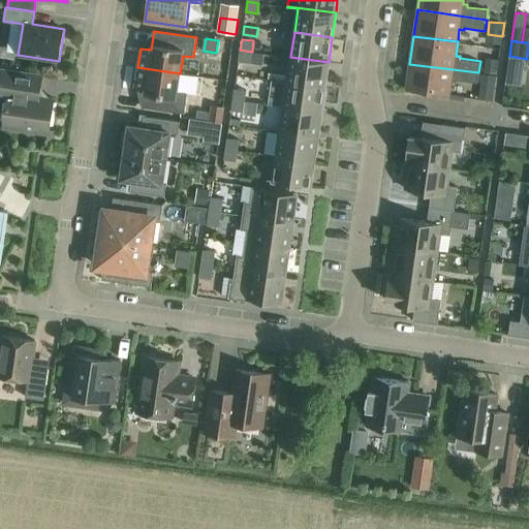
[(240,50),(239,61),(250,62),(252,52),(240,50)]
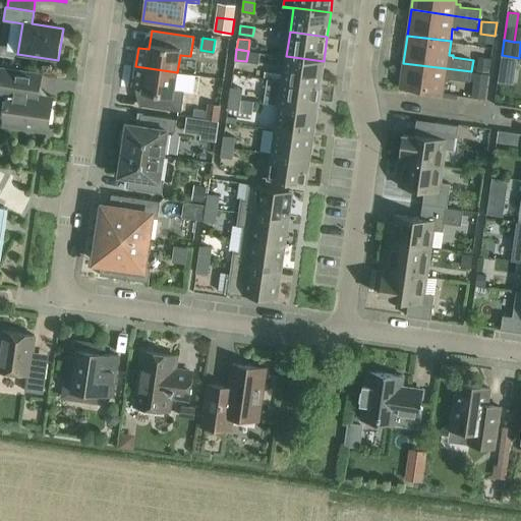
[(286,56),(283,80),(320,85),(324,61),(286,56)]
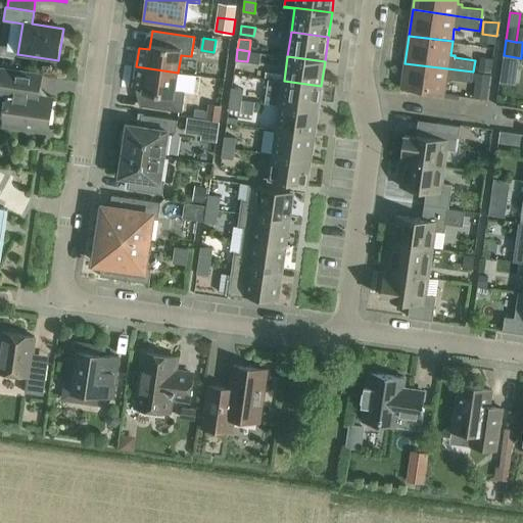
[(481,56),(479,69),(491,72),(493,58),(481,56)]
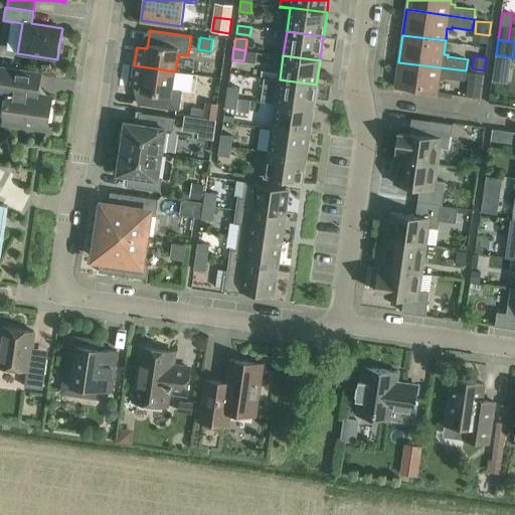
[(498,56),(496,70),(510,72),(512,58),(498,56)]
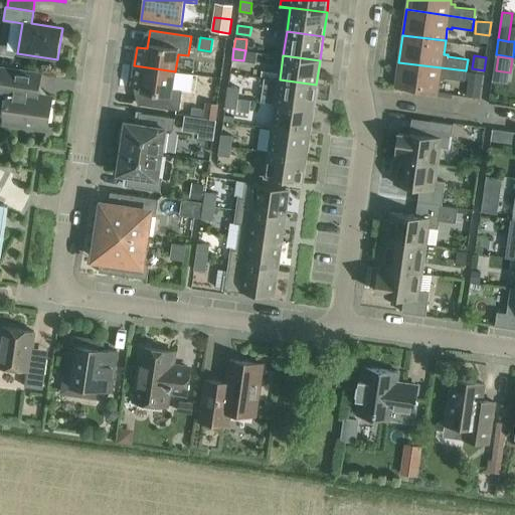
[(398,62),(395,86),(438,93),(440,78),(445,79),(445,77),(465,79),(466,70),(398,62)]
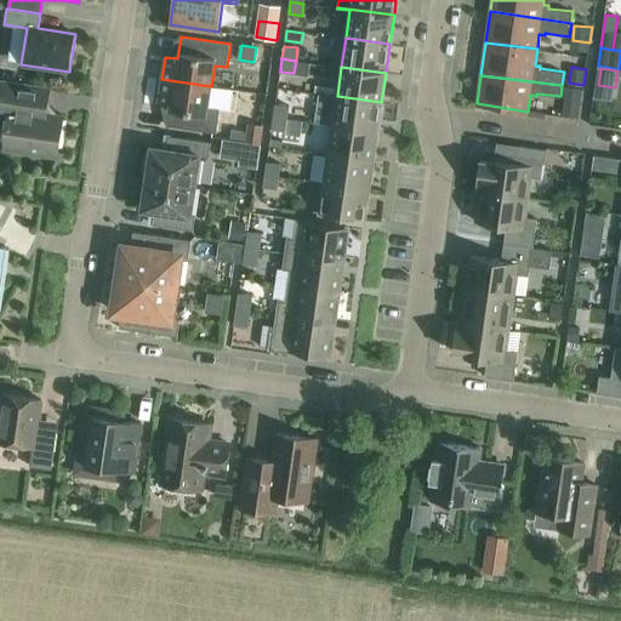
[(160,102),(167,125),(217,132),(221,109),(209,107),(211,86),(161,79),(159,102),(160,102)]
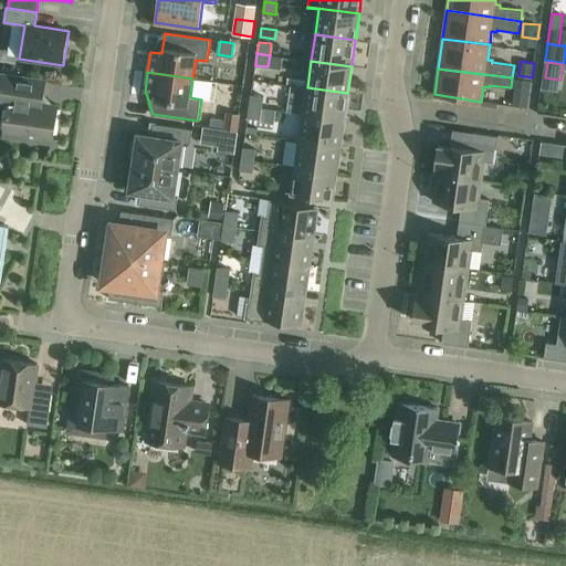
[(0,136),(3,137),(4,137),(4,135),(51,142),(49,150),(51,150),(58,105),(54,104),(43,92),(44,81),(1,74),(0,79),(0,136)]
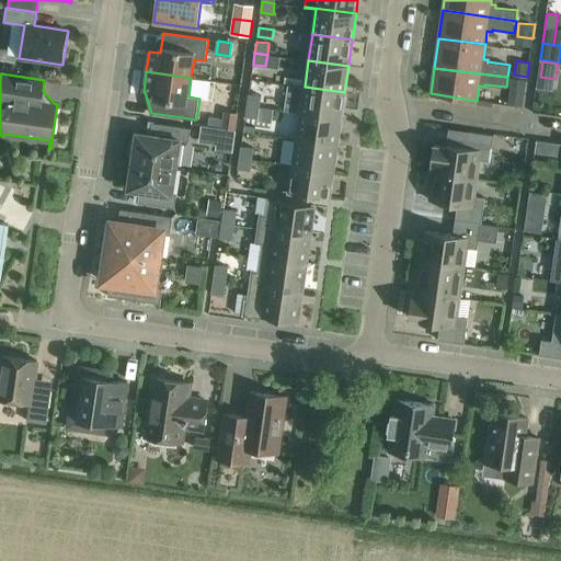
[(512,78),(507,104),(523,106),(527,80),(512,78)]
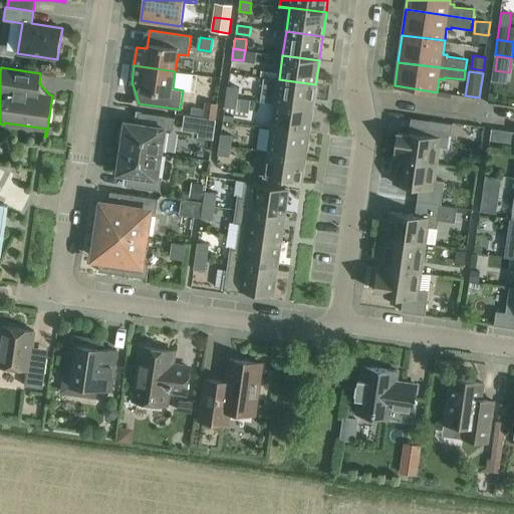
[(279,79),(275,103),(312,108),(315,84),(279,79)]
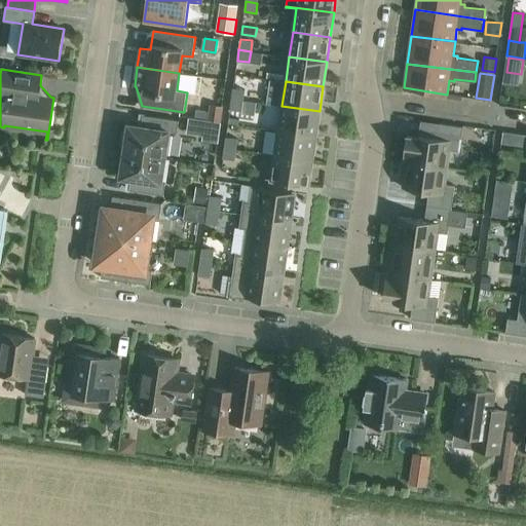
[(233,87),(232,99),(243,100),(245,89),(233,87)]
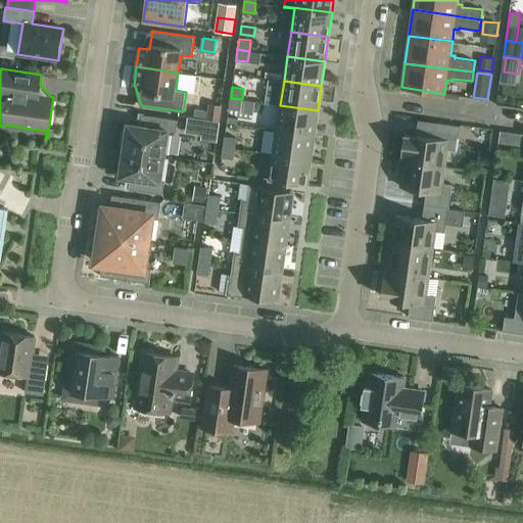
[(231,98),(229,108),(240,110),(242,99),(231,98)]
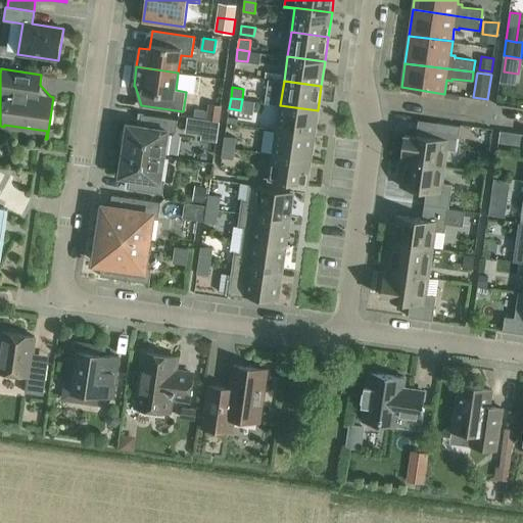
[(207,111),(206,120),(220,121),(222,105),(209,103),(207,111)]
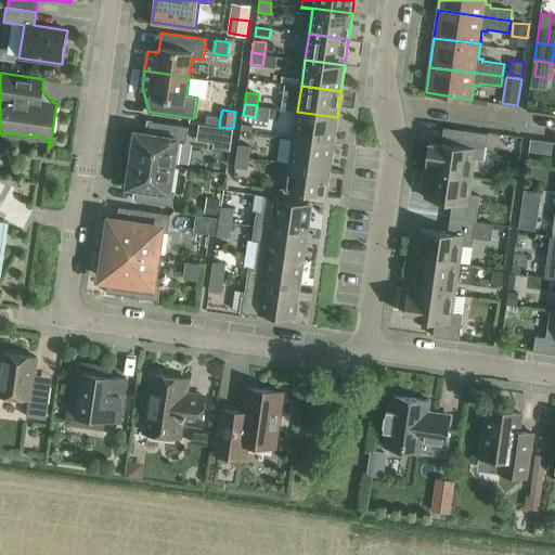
[(297,112),(294,138),(334,143),(337,117),(297,112)]
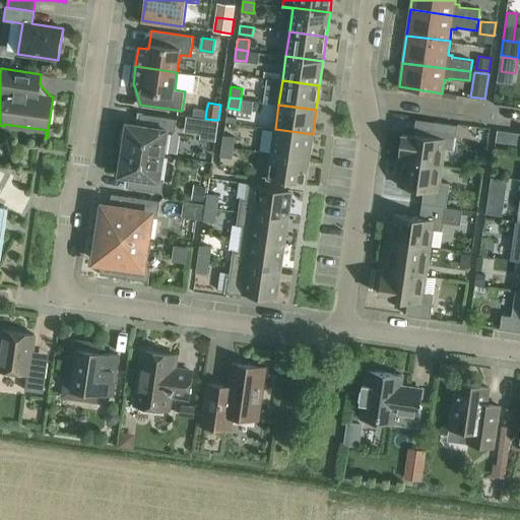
[(123,135),(121,149),(164,155),(165,151),(167,151),(170,134),(167,134),(168,130),(176,131),(177,119),(141,114),(140,125),(127,123),(126,135),(123,135)]
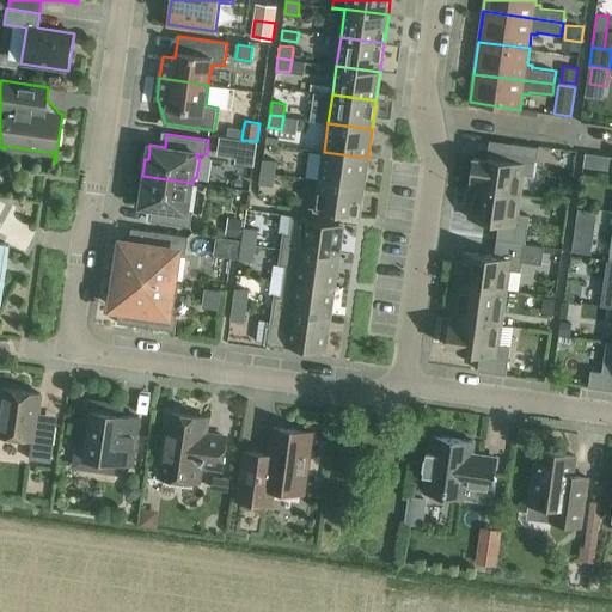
[(220,136),(218,155),(237,158),(239,158),(255,160),(257,145),(257,142),(220,136)]
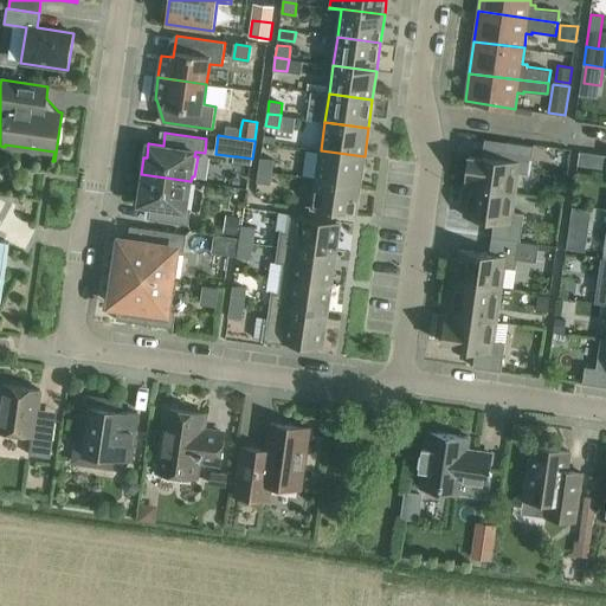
[(469,156),(465,181),(514,188),(516,172),(530,173),(534,146),(505,142),(485,139),(482,159),(469,156)]
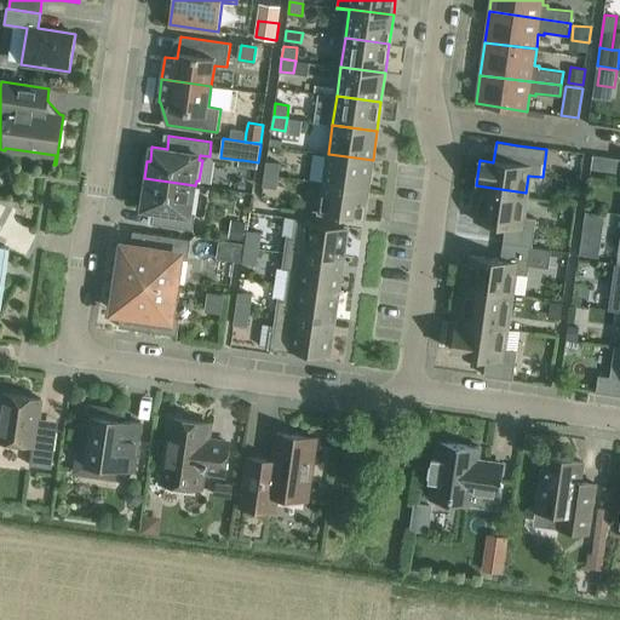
[(328,154),(325,183),(368,189),(373,160),(328,154)]
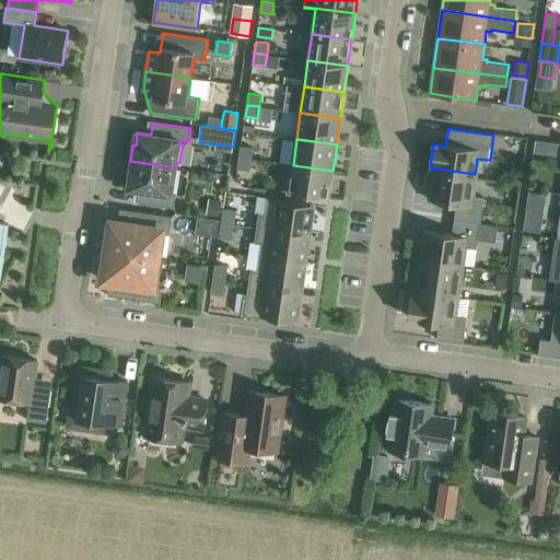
[(534,152),(559,155),(559,143),(536,140),(534,152)]
